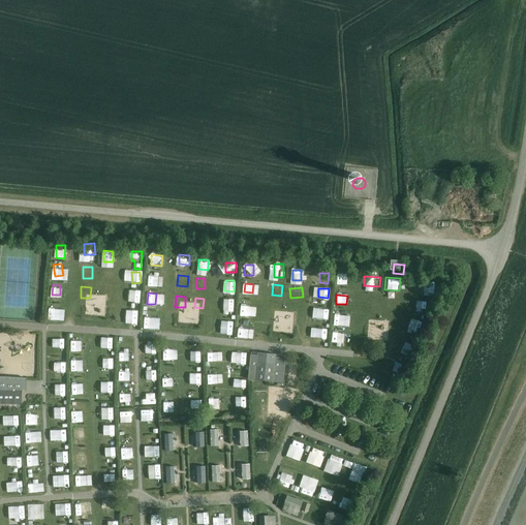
[(383,300),(382,310),(398,311),(398,301),(383,300)]
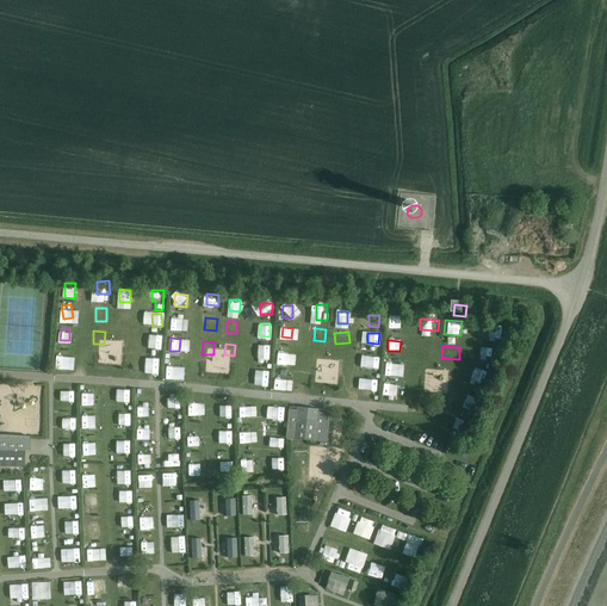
[(489,357),(490,351),(477,346),(475,352),(489,357)]
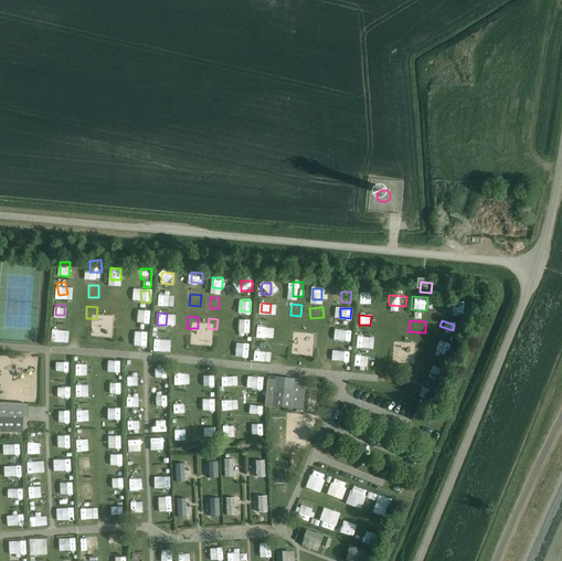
[(239,334),(247,334),(248,323),(239,321),(239,334)]
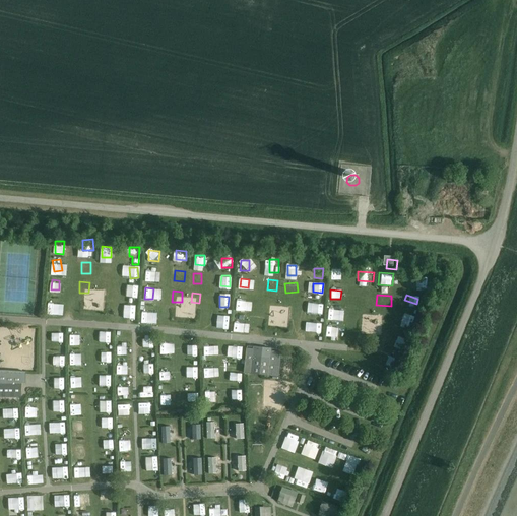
[(265,310),(274,310),(274,301),(265,301),(265,310)]
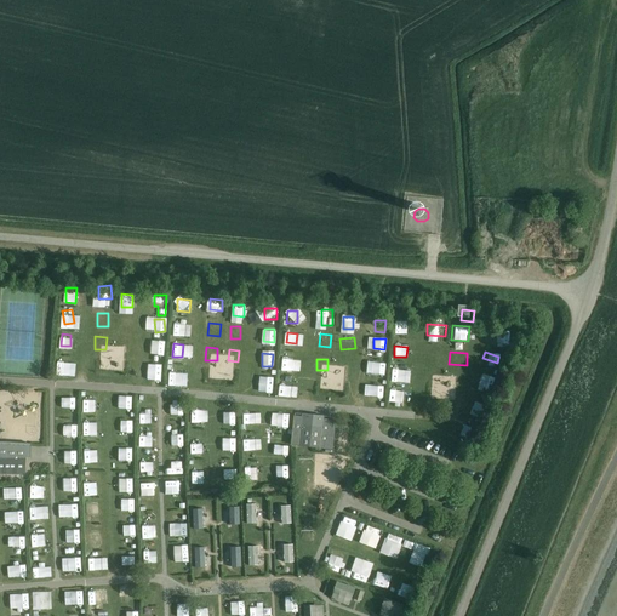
[(91,371),(109,372),(109,360),(91,360),(91,371)]
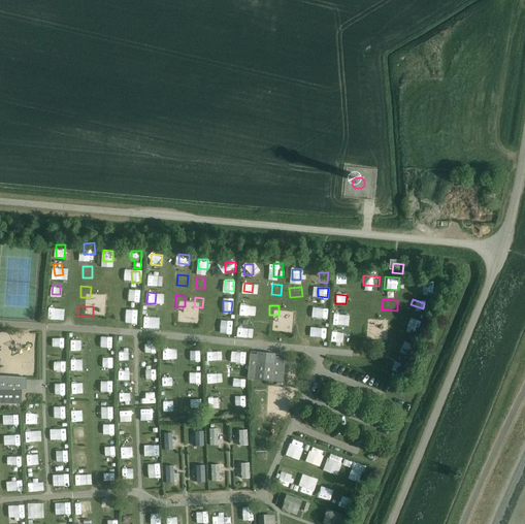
[(289,317),(297,317),(297,306),(289,306),(289,317)]
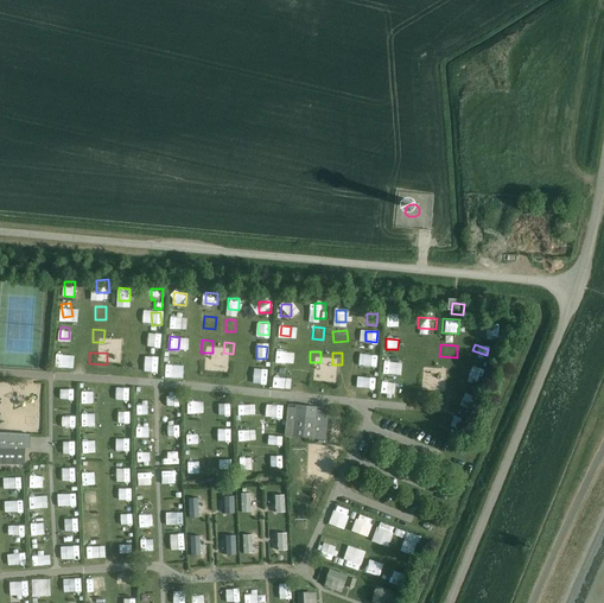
[(367,363),(377,363),(377,354),(367,354),(367,363)]
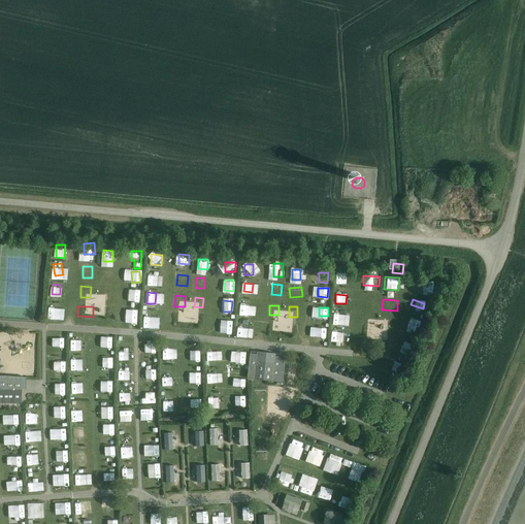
[(372,320),(372,312),(364,310),(364,320),(372,320)]
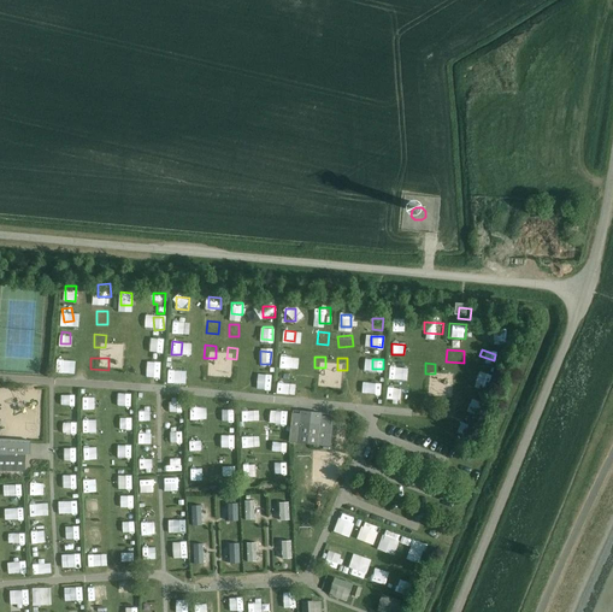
[(482,376),(490,378),(494,368),(485,364),(482,376)]
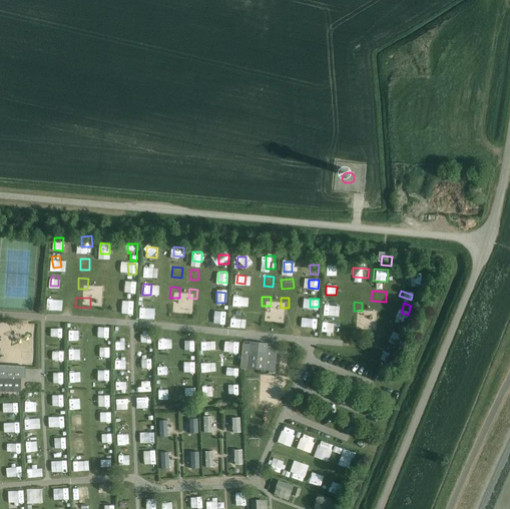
[(124,314),(130,309),(127,305),(121,310),(124,314)]
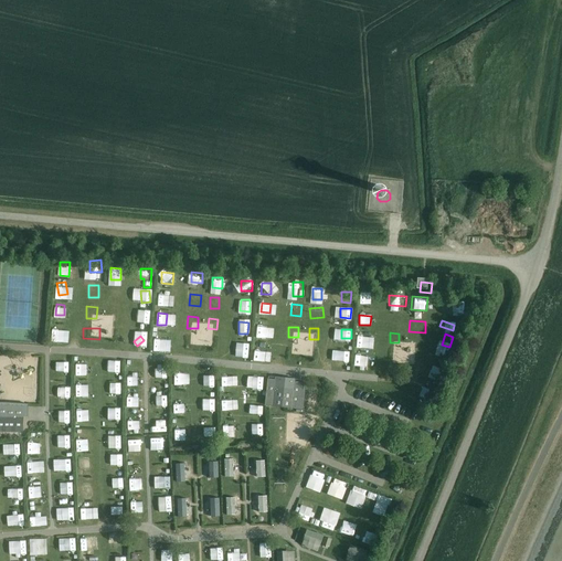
[(208,351),(216,351),(216,338),(208,338),(208,351)]
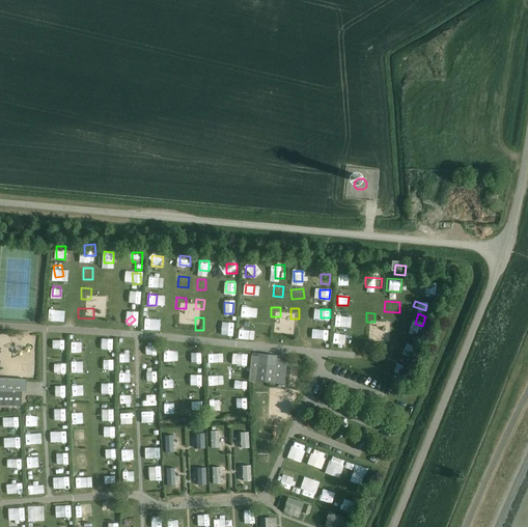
[(219,321),(219,331),(233,332),(234,322),(219,321)]
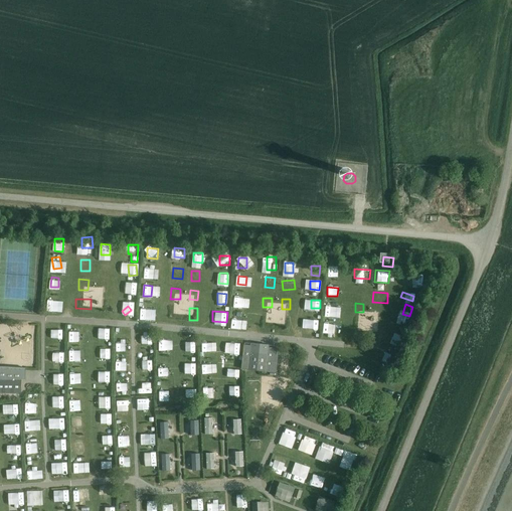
[(263,317),(264,327),(273,326),(273,317),(263,317)]
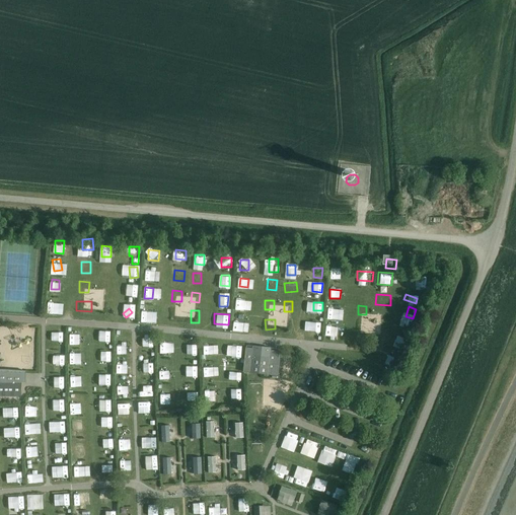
[(321,337),(322,322),(311,322),(310,336),(321,337)]
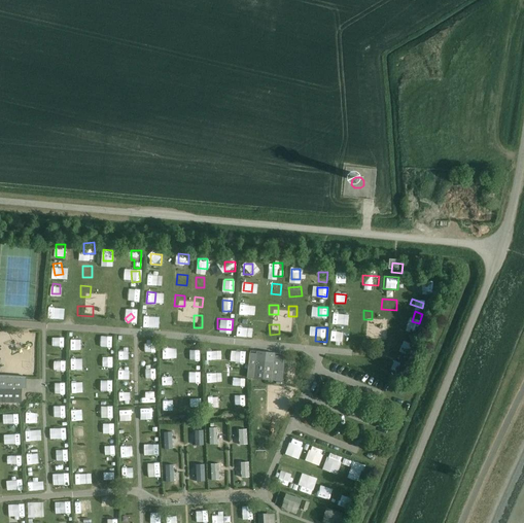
[(285,338),(294,339),(295,329),(286,328),(285,338)]
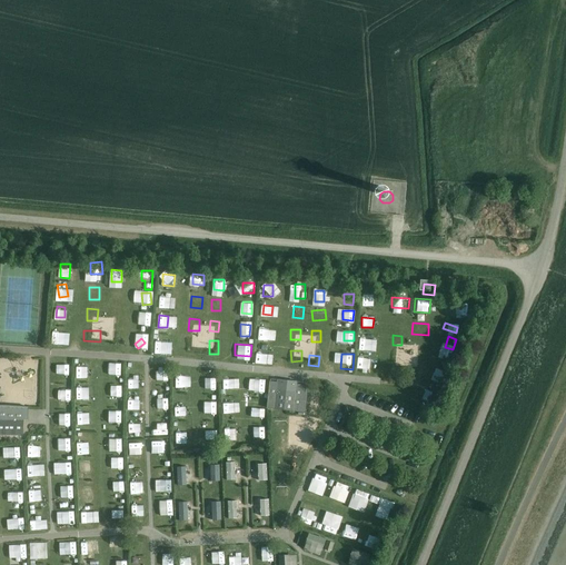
[(400,368),(401,357),(390,356),(389,367),(400,368)]
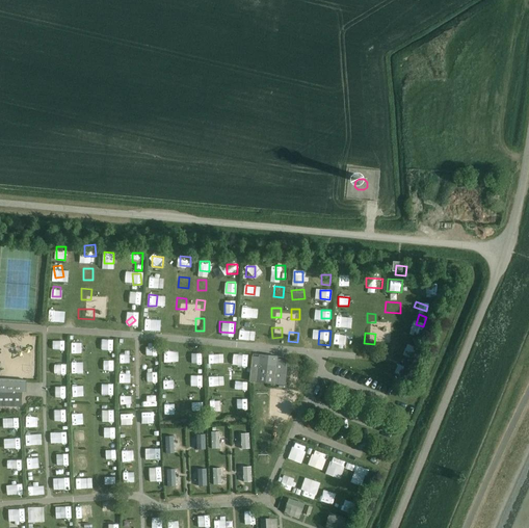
[(398,354),(406,358),(408,349),(401,346),(398,354)]
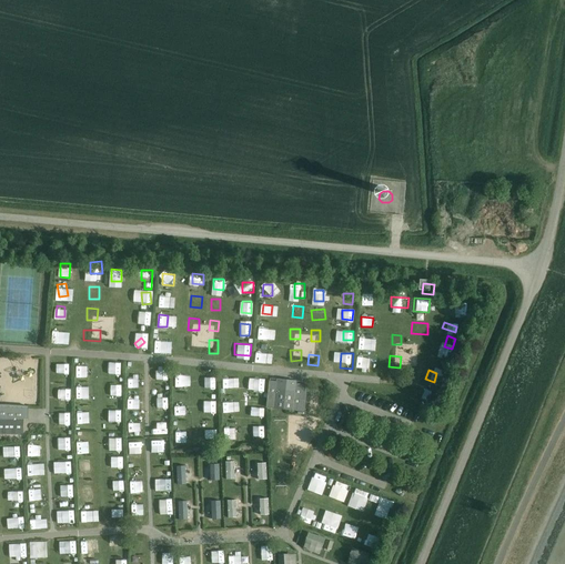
[(128,371),(128,381),(142,381),(142,372),(128,371)]
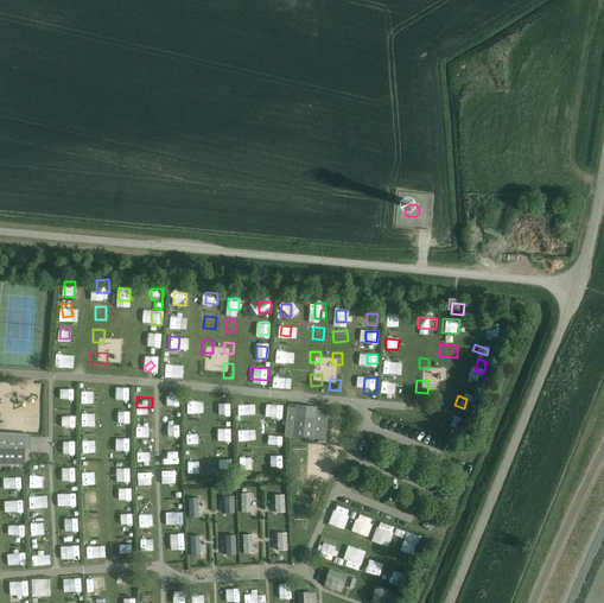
[(229,414),(229,401),(217,401),(217,416),(229,414)]
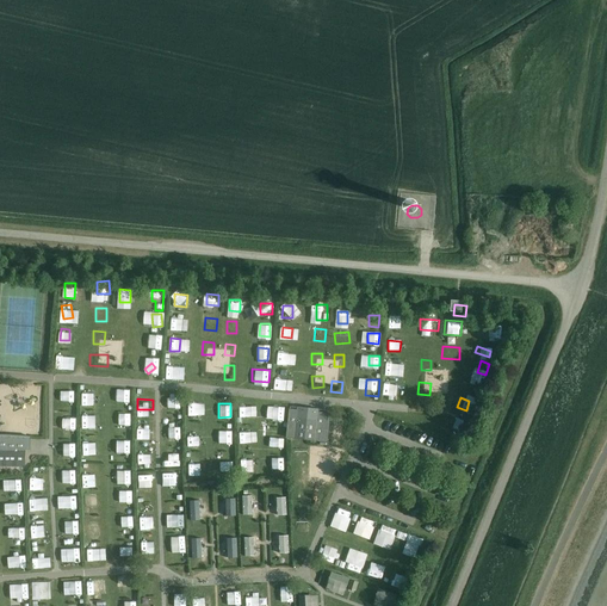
[(265,407),(265,421),(283,422),(283,408),(265,407)]
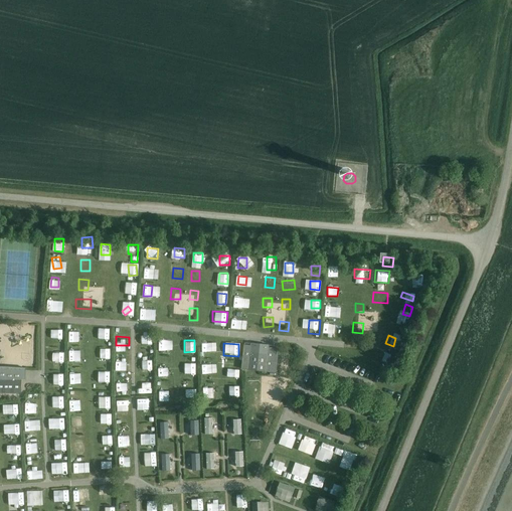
[(247,349),(244,373),(280,377),(283,353),(273,352),(273,349),(254,347),(254,350),(247,349)]
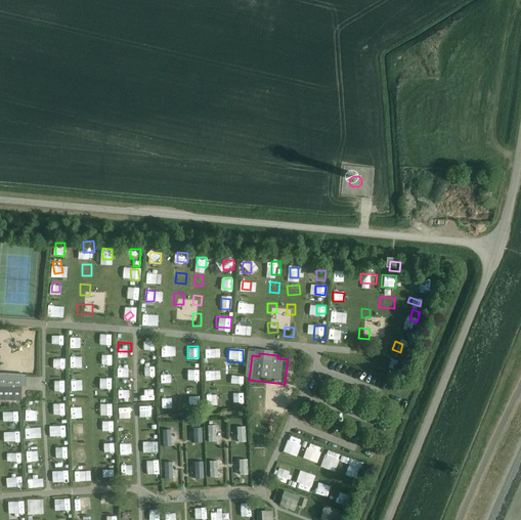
[(55,372),(64,371),(63,358),(54,359),(55,372)]
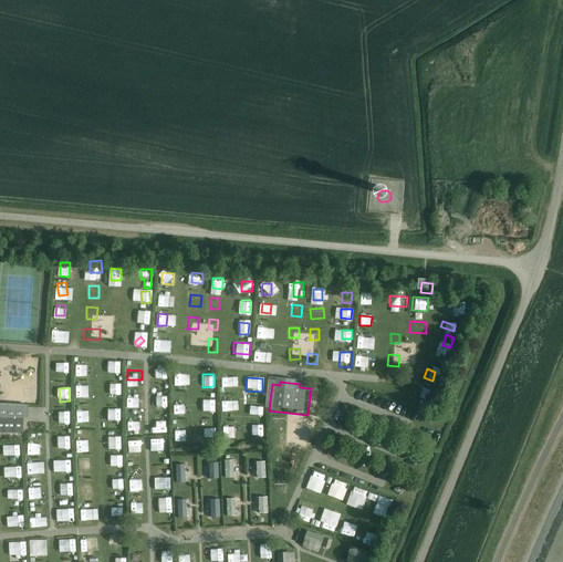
[(417,388),(413,397),(420,402),(426,392),(417,388)]
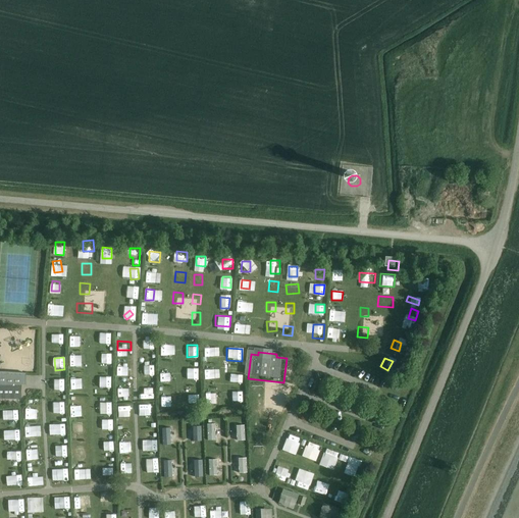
[(143,375),(153,376),(153,367),(143,367),(143,375)]
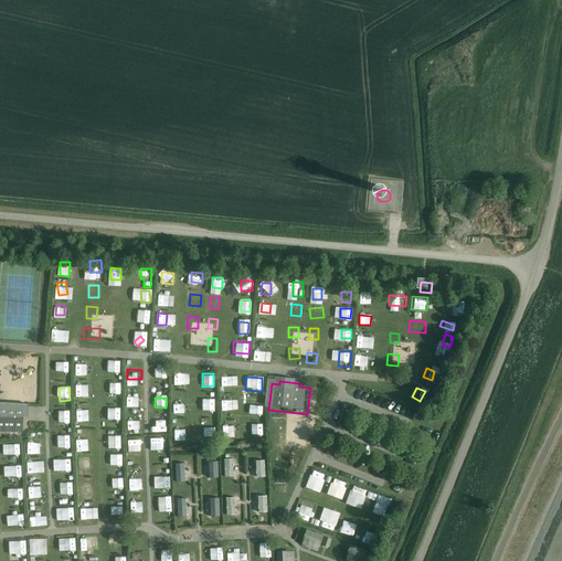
[(103,408),(103,417),(120,417),(120,408),(103,408)]
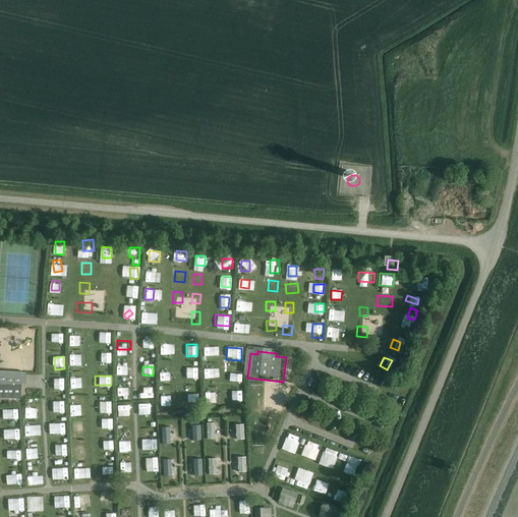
[(0,401),(24,402),(24,388),(29,388),(30,378),(0,377),(0,401)]
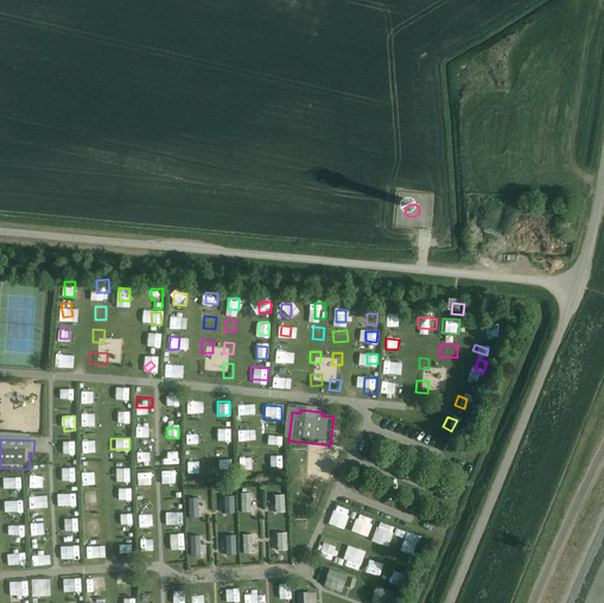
[(95,451),(95,440),(82,440),(82,451),(95,451)]
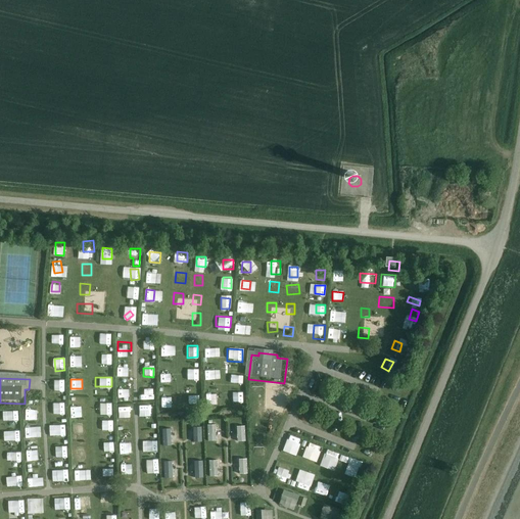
[(141,393),(150,393),(150,382),(141,382),(141,393)]
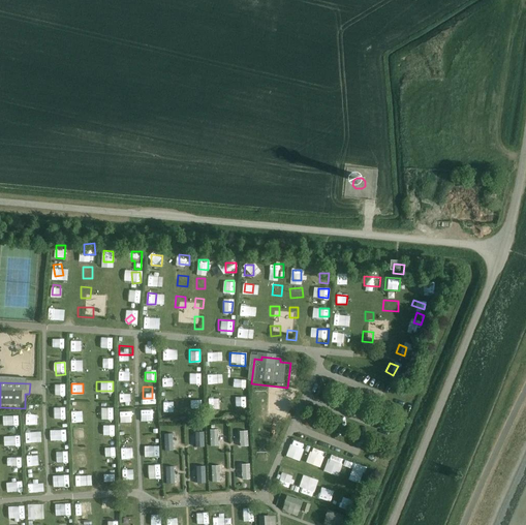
[(210,398),(211,409),(219,408),(218,397),(210,398)]
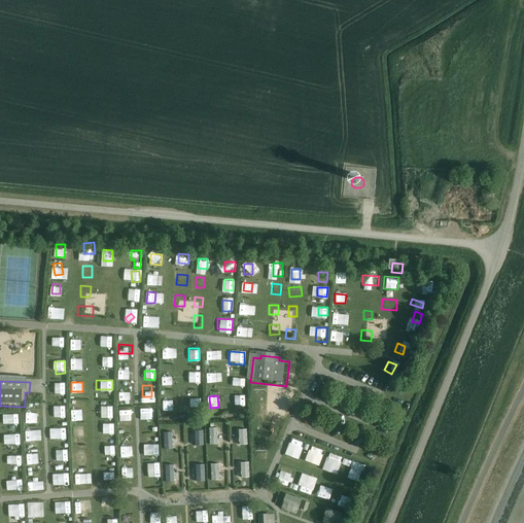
[(171,398),(162,399),(163,408),(172,407),(171,398)]
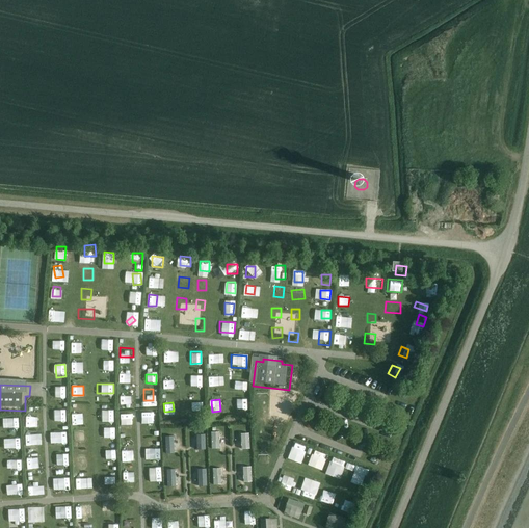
[(199,402),(191,403),(194,415),(201,414),(199,402)]
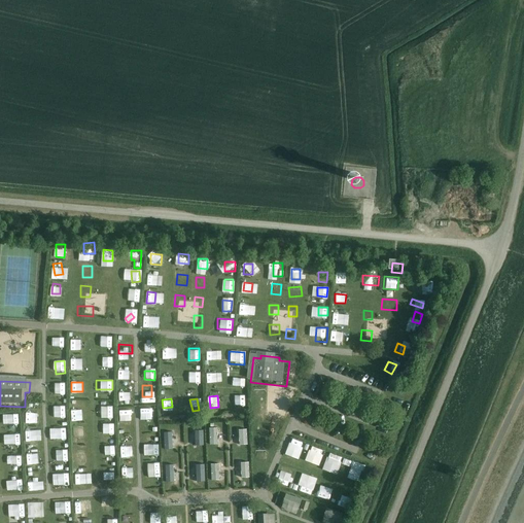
[(150,406),(140,407),(141,418),(151,417),(150,406)]
